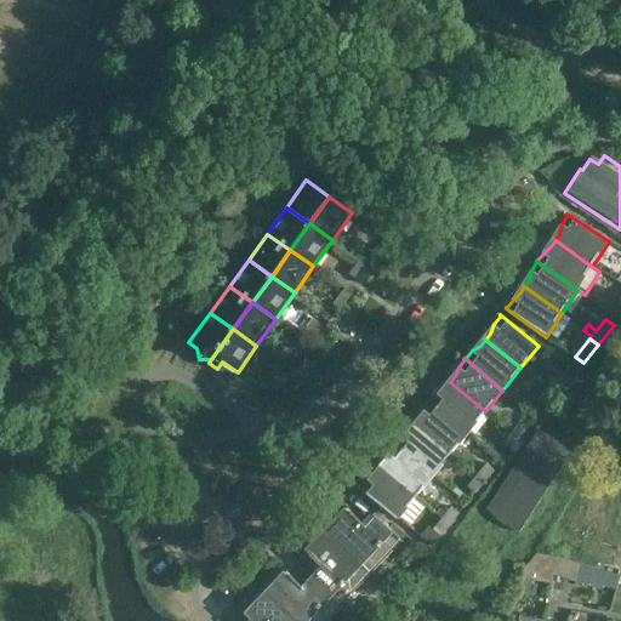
[(547,391),(556,397),(567,383),(558,377),(547,391)]
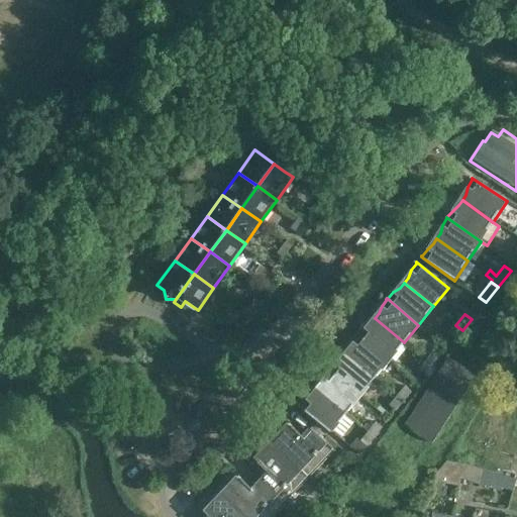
[(364,328),(357,333),(390,360),(404,342),(375,318),(371,323),(364,328)]
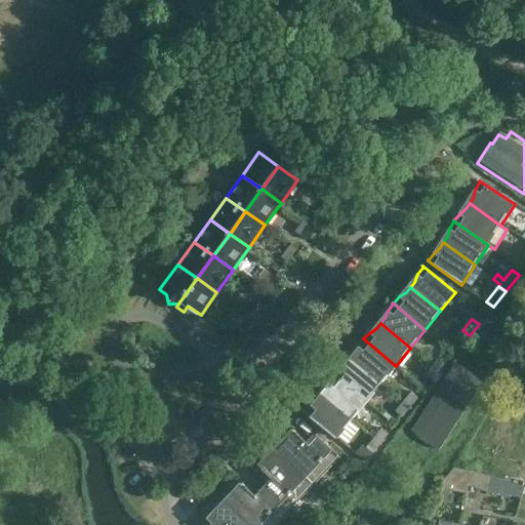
[(470,335),(462,330),(456,338),(463,344),(470,335)]
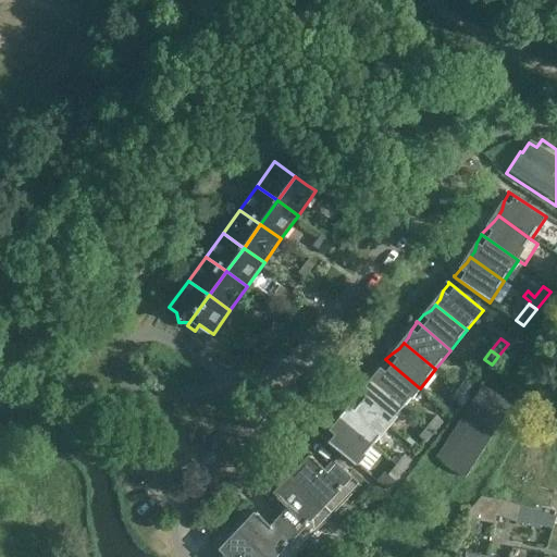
[(376,375),(372,381),(404,407),(420,388),(385,359),(385,360),(381,368),(376,375)]
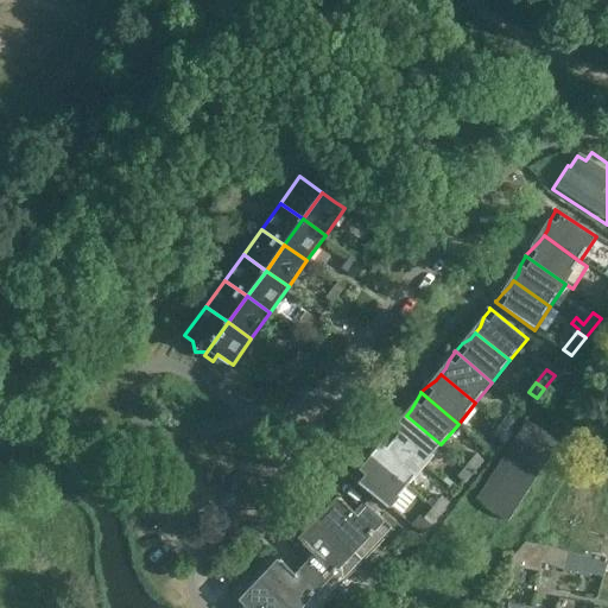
[(502,424),(511,430),(520,418),(512,411),(502,424)]
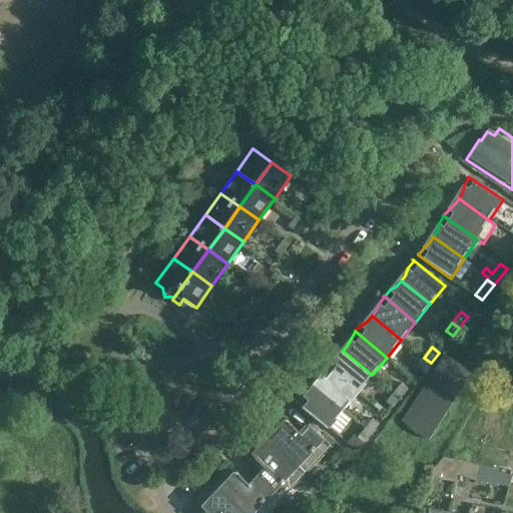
[(327,366),(326,367),(358,393),(372,375),(343,351),(339,356),(333,361),(327,366)]
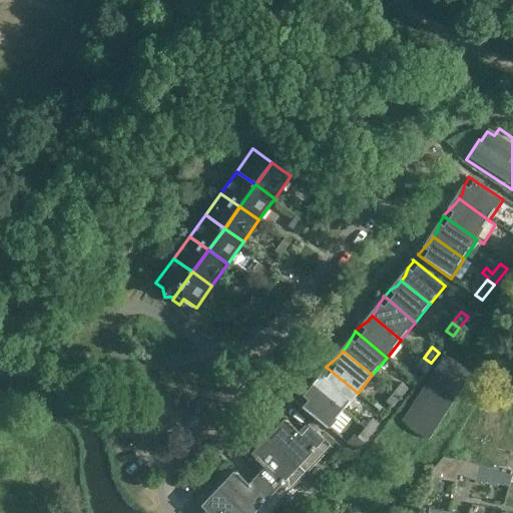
[(445,354),(402,420),(411,426),(410,428),(428,441),(429,440),(473,372),(445,354)]
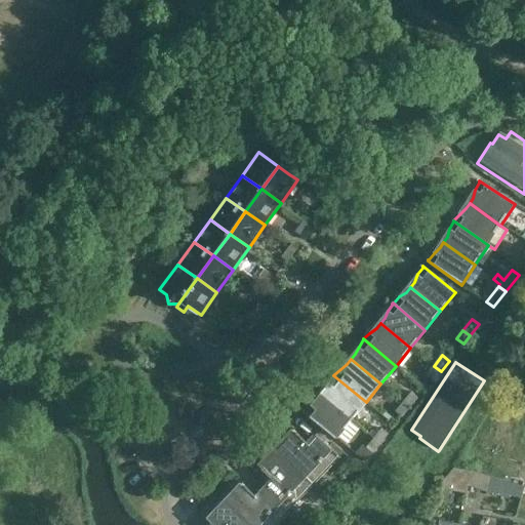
[(441,371),(434,366),(428,374),(435,380),(441,371)]
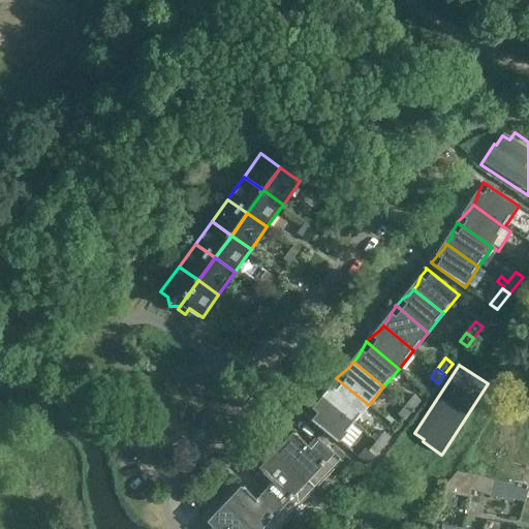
[(329,394),(324,399),(353,423),(369,405),(336,378),(336,379),(331,385),(329,394)]
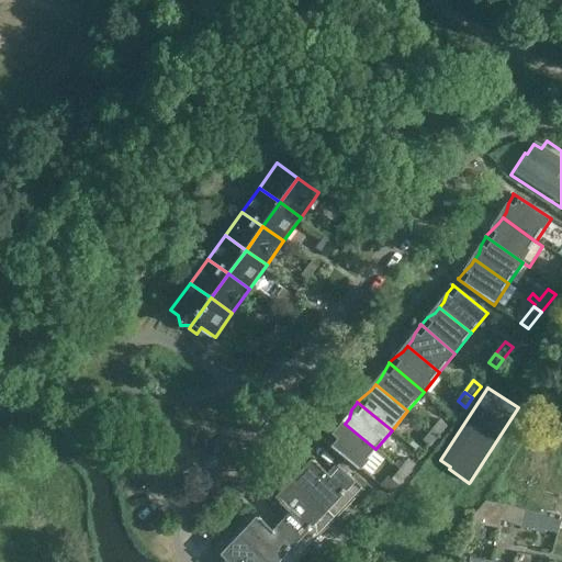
[(433,430),(441,436),(450,426),(442,419),(433,430)]
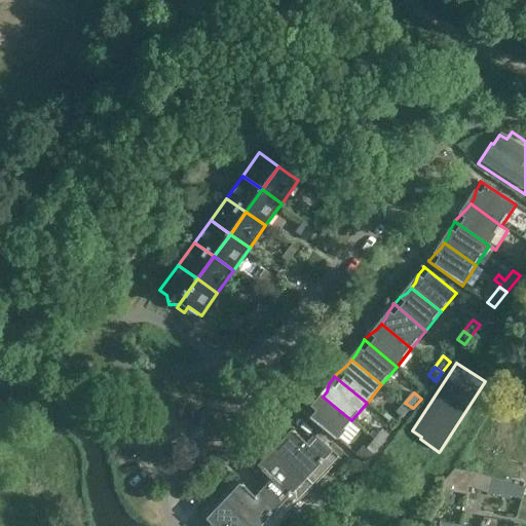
[(351,420),(323,397),(318,402),(310,406),(305,412),(304,412),(337,440),(351,420)]
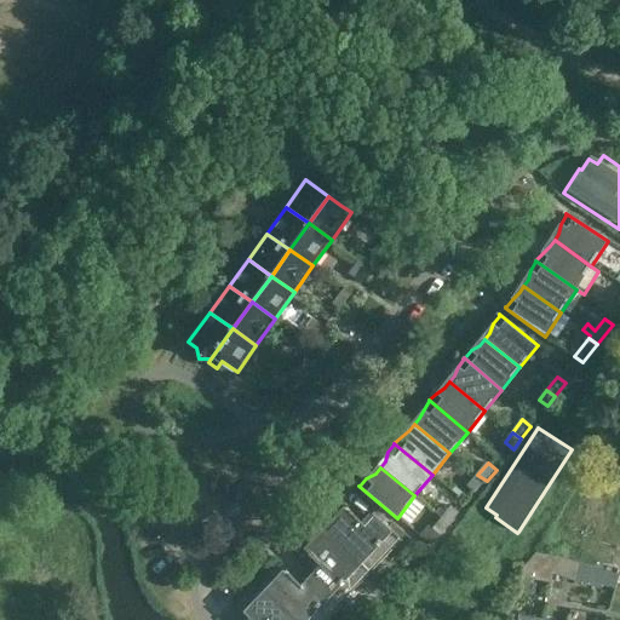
[(487,481),(477,475),(469,486),(477,492),(487,481)]
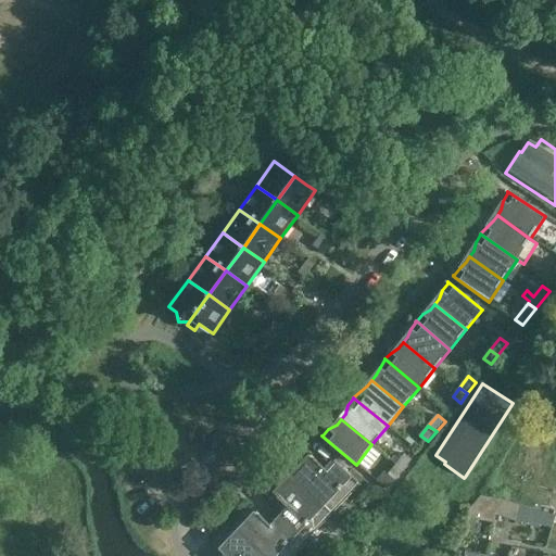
[(397,464),(405,469),(414,459),(406,453),(397,464)]
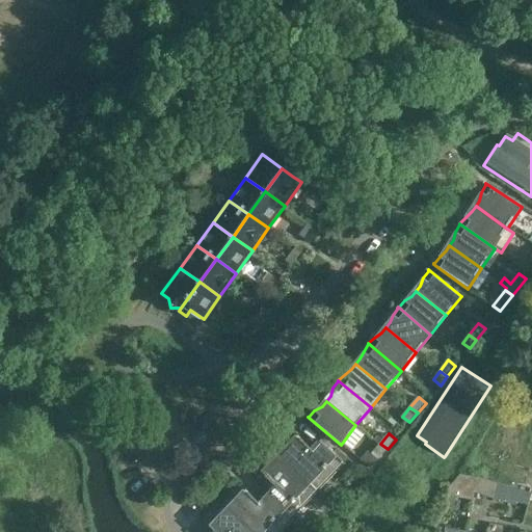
[(276,450),(318,488),(343,461),(320,440),(312,449),(297,435),(293,440),(285,444),(278,448),(276,450)]
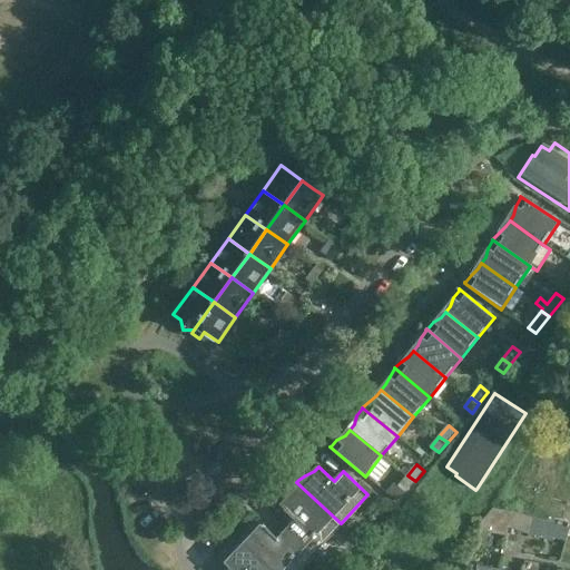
[(415,481),(408,475),(400,485),(408,492),(415,481)]
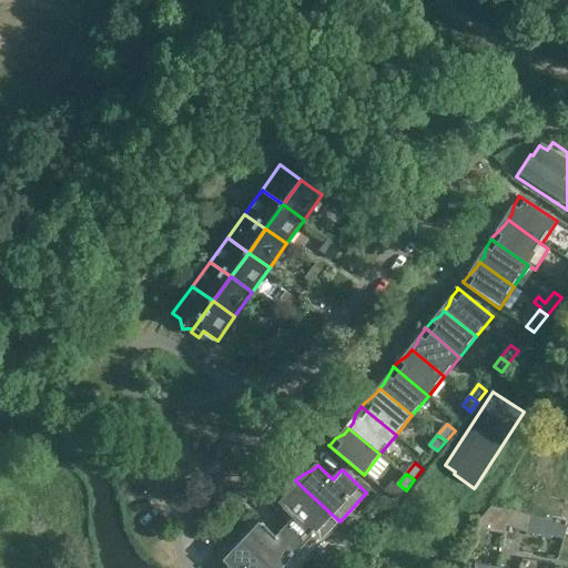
[(286,528),(310,551),(340,521),(295,480),(288,489),(284,499),(280,505),(295,519),(291,523),(286,528)]
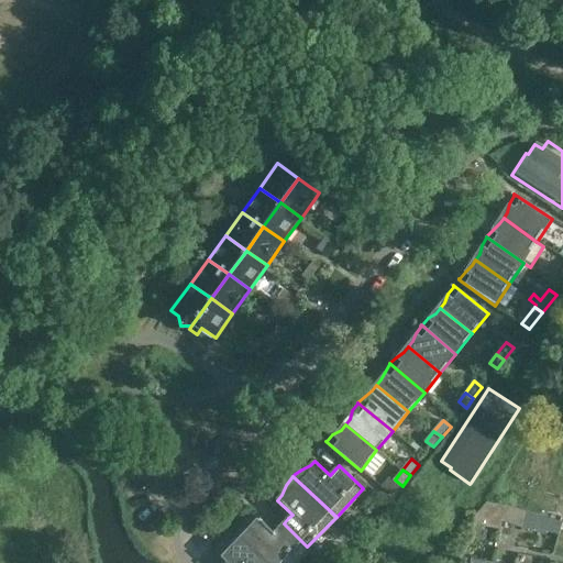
[(489,501),(477,514),(475,523),(499,529),(501,520),(505,504),(489,501)]
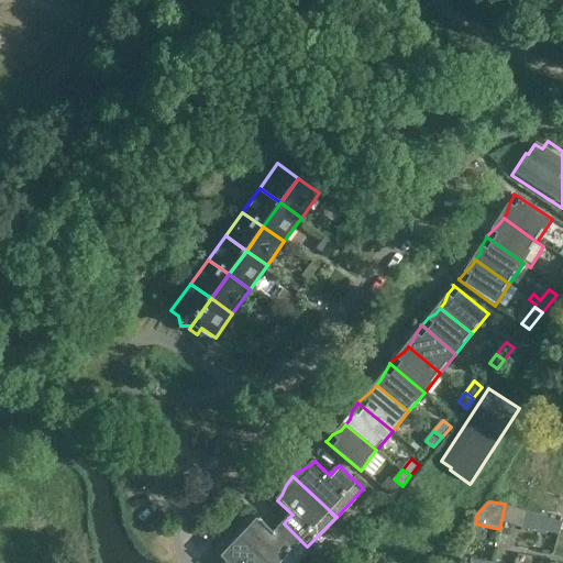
[(525,527),(528,510),(510,506),(505,504),(501,520),(525,527)]
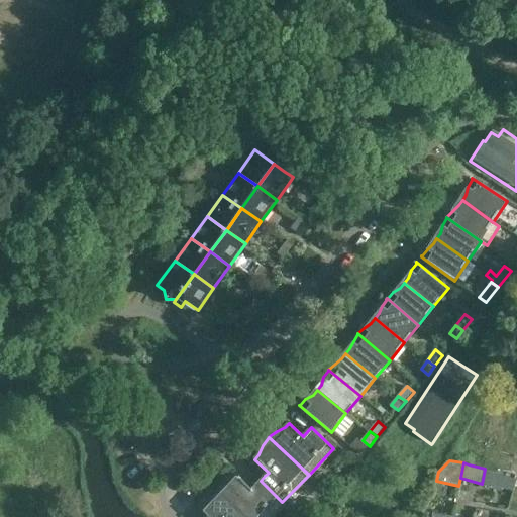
[(516,478),(485,469),(482,484),(483,484),(516,491),(516,486),(516,478)]
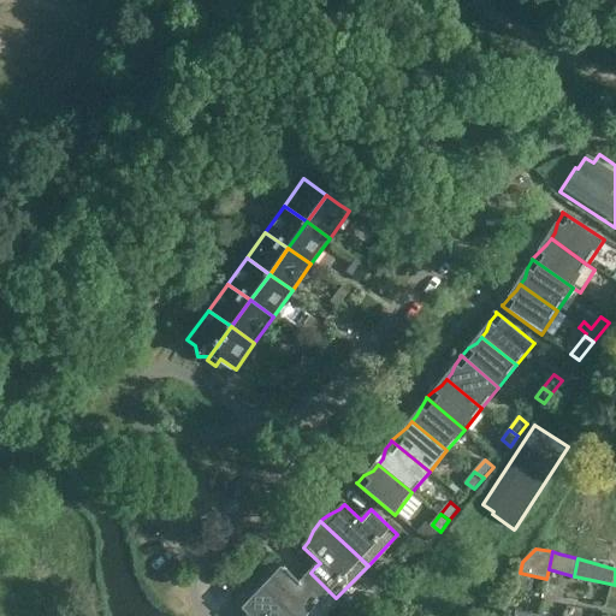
[(319,615),(336,598),(311,573),(301,582),(284,567),(279,573),(268,578),(260,585),(292,615),(319,615)]
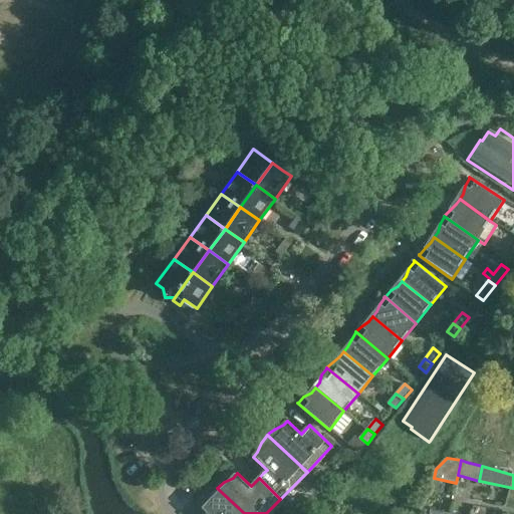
[(244,513),(217,488),(211,495),(207,504),(203,509),(208,513),(244,513)]
